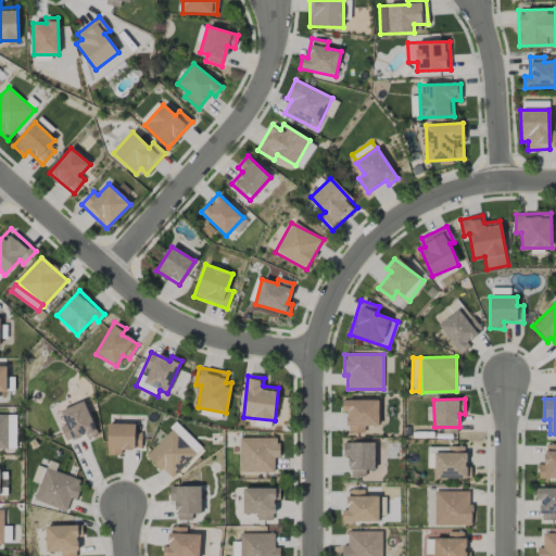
[(378,400),(341,401),(341,413),(346,413),(346,432),(365,432),(365,426),(378,426),(378,400)]
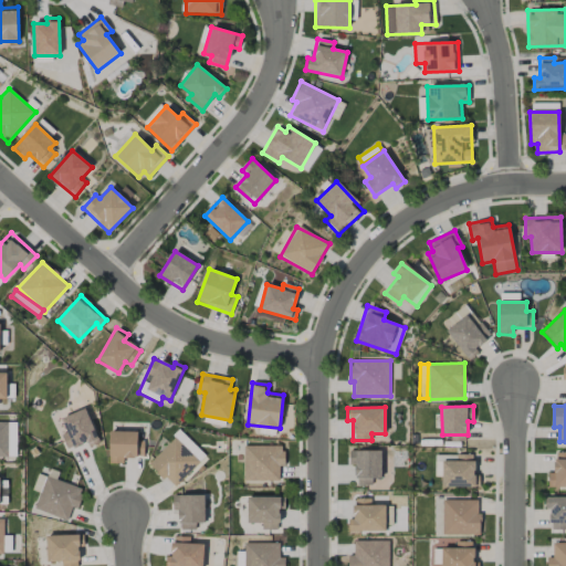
[(69,451),(98,439),(85,408),(61,419),(66,431),(61,433),(69,451)]
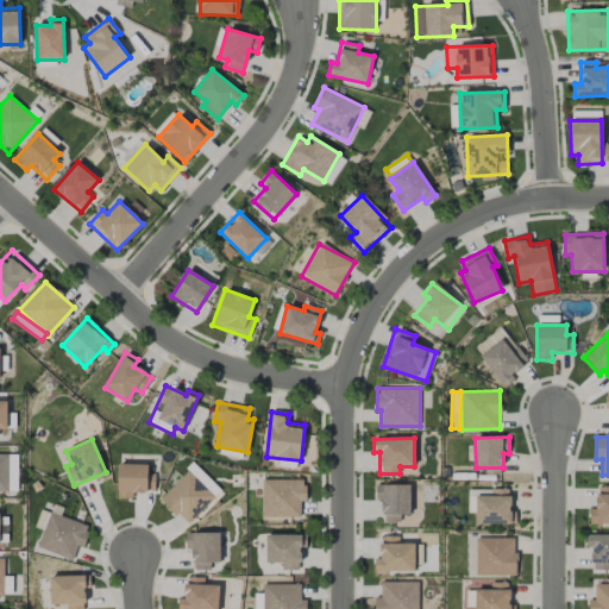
[(17,454),(8,454),(8,491),(18,490),(17,454)]
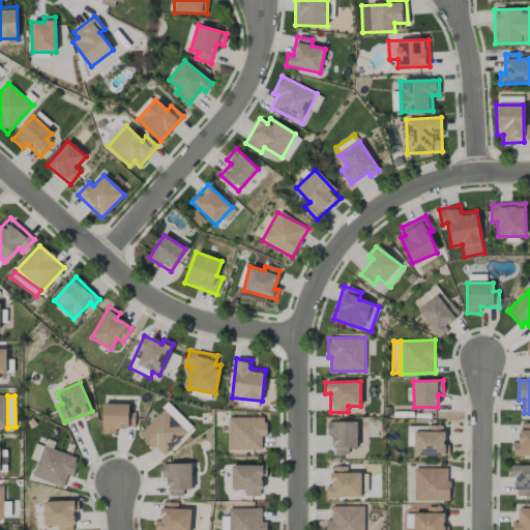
[(135,429),(135,413),(128,413),(128,404),(102,404),(102,434),(116,434),(116,428),(135,429)]
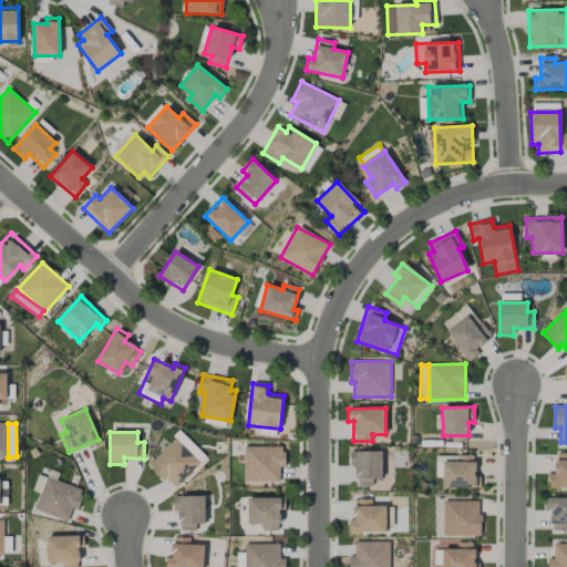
[(205,455),(179,432),(148,465),(175,488),(205,455)]
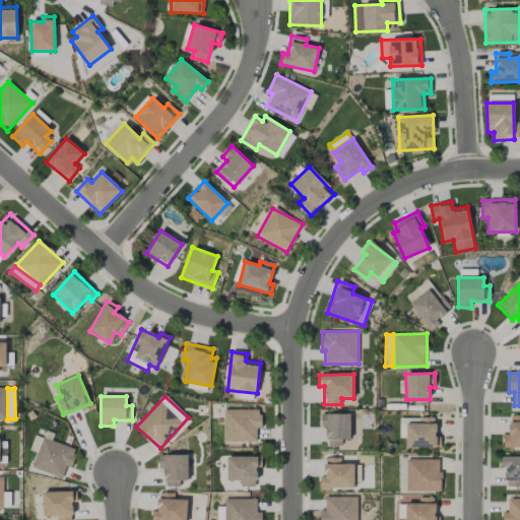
[(261,409),(223,409),(223,442),(256,443),(256,428),(261,429),(261,409)]
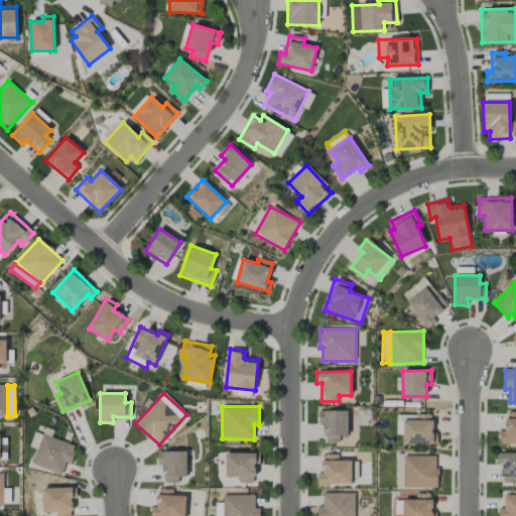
[(347,410),(318,411),(318,424),(325,424),(325,442),(340,442),(340,436),(348,436),(347,410)]
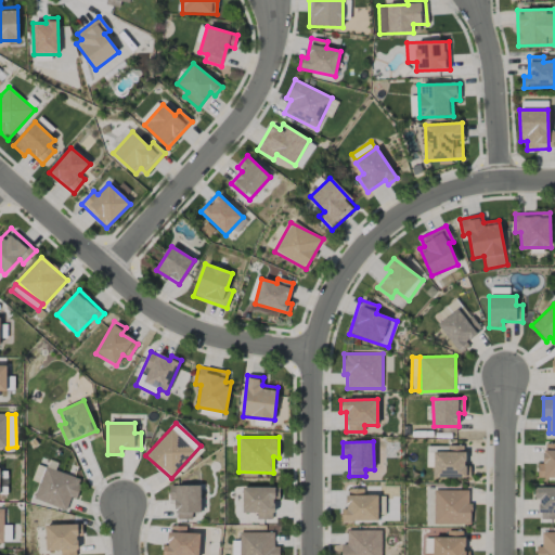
[(537,478),(554,477),(554,443),(543,444),(543,464),(537,464),(537,478)]
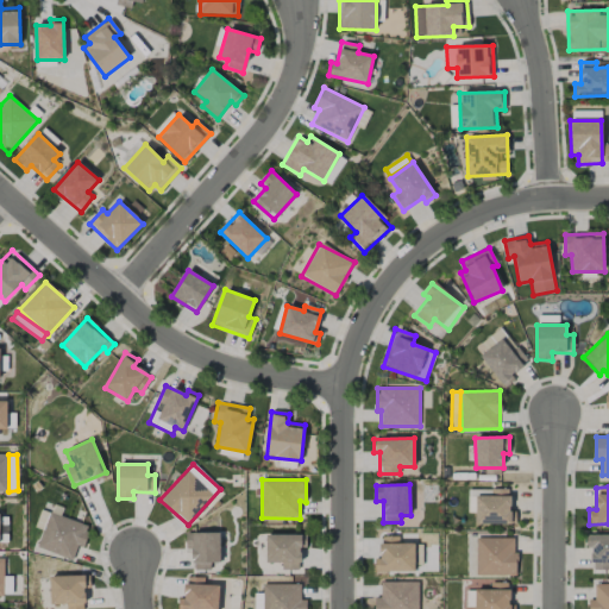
[(475,496),(476,525),(515,525),(515,512),(510,512),(510,489),(491,489),(491,496),(475,496)]
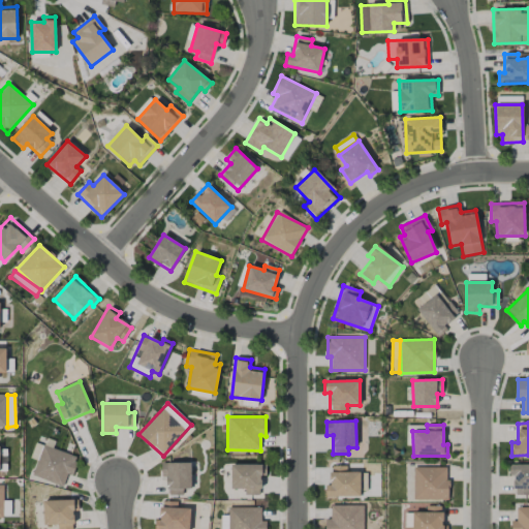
[(71,476),(78,456),(41,445),(32,476),(63,486),(67,474),(71,476)]
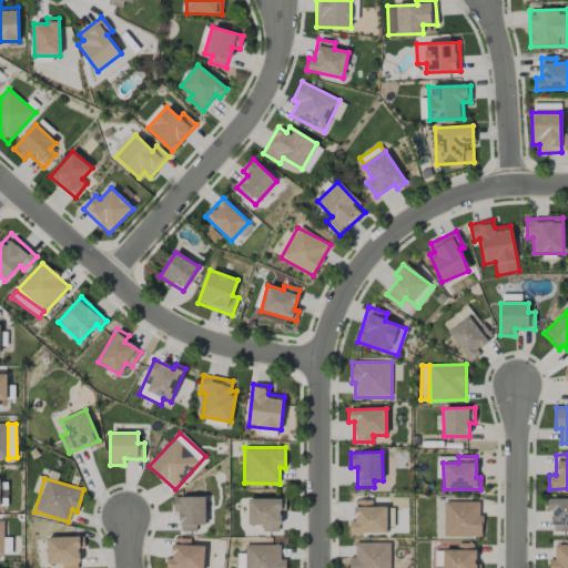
[(205,525),(205,497),(172,497),(173,516),(180,516),(180,531),(196,531),(196,525),(205,525)]
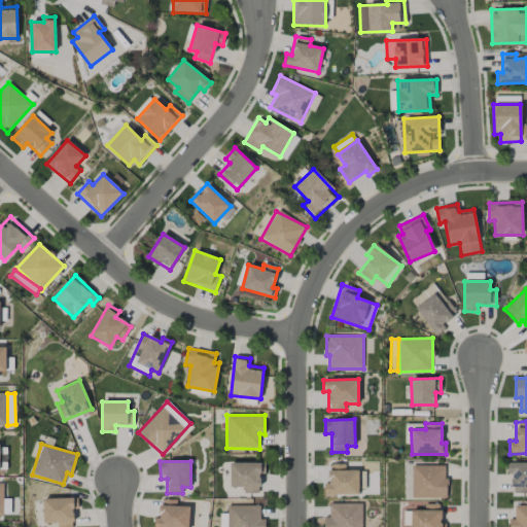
[(260,493),(260,473),(265,473),(265,462),(231,463),(231,487),(244,487),(244,493),(260,493)]
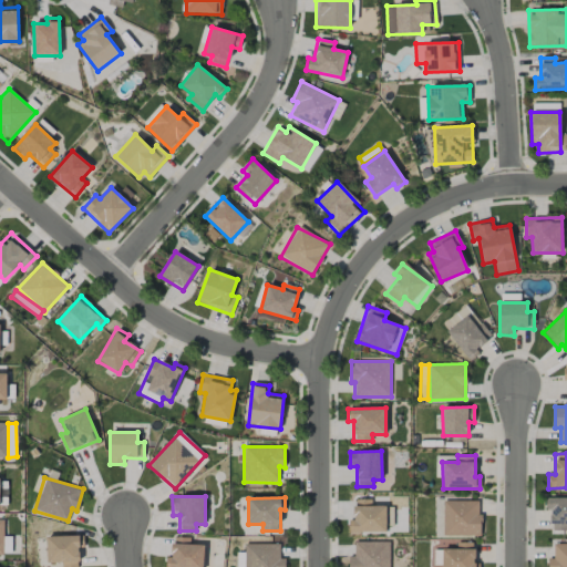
[(550,531),(566,531),(566,497),(546,498),(545,511),(550,511),(550,531)]
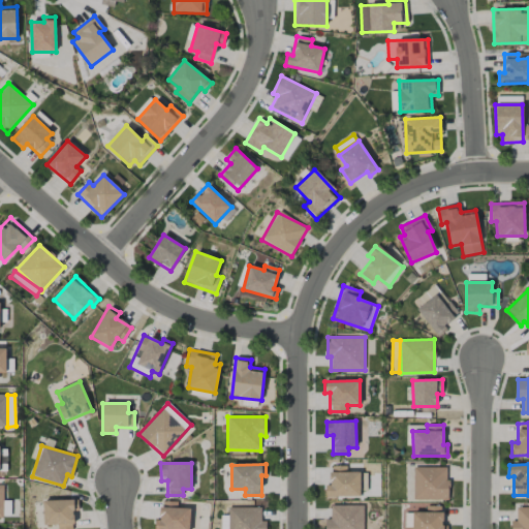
[(360,496),(360,472),(346,472),(346,466),(330,466),(331,486),(325,486),(325,497),(360,496)]
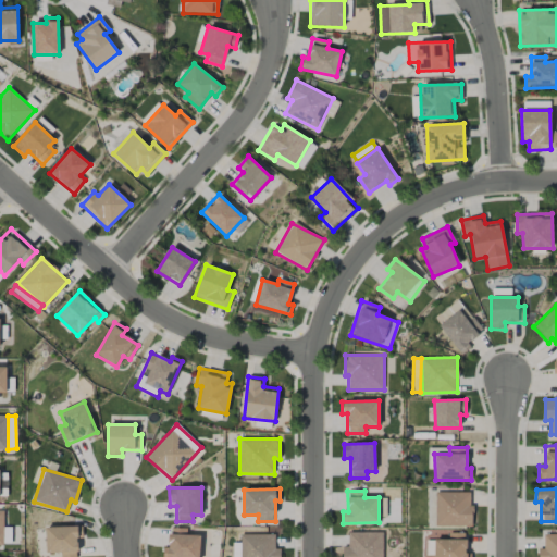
[(435,527),(471,527),(471,492),(435,492),(435,527)]
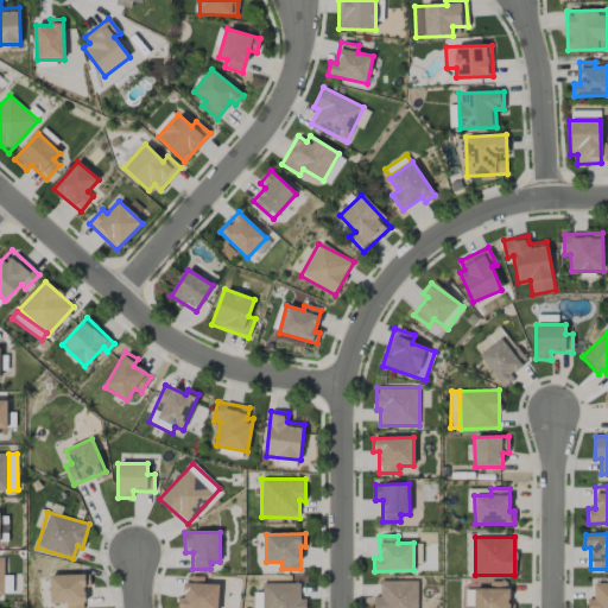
[(50,575),(51,603),(64,603),(64,607),(84,607),(84,588),(89,587),(89,575),(50,575)]
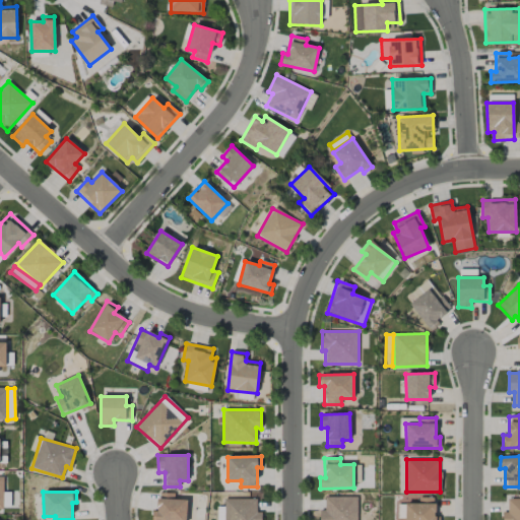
[(186,519),(187,500),(174,500),(174,494),(158,493),(157,511),(152,511),(151,519),(186,519)]
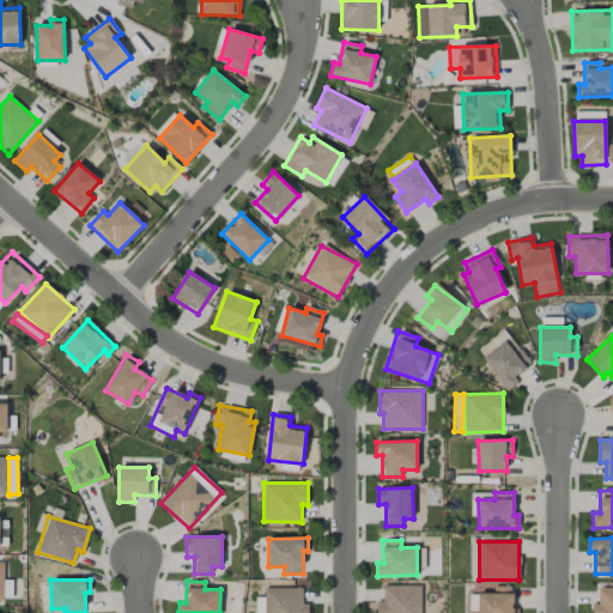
[(420,612),(422,586),(382,586),(382,601),(377,601),(376,612),(420,612)]
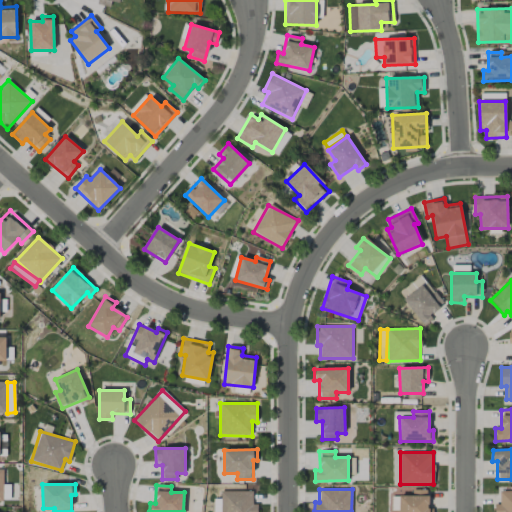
[(391,496),(391,511),(428,511),(429,490),(418,490),(418,496),(391,496)]
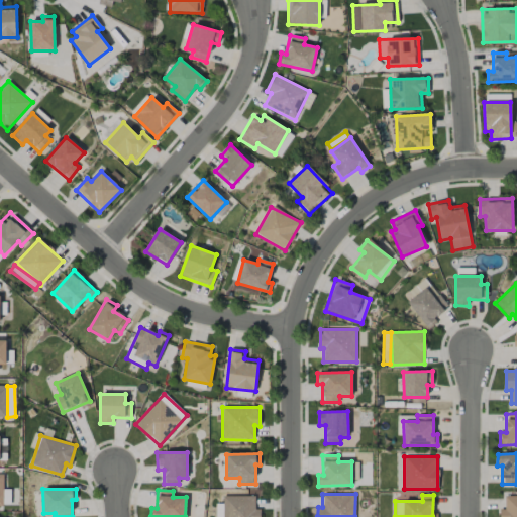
[(222,516),(259,516),(260,509),(255,509),(254,496),(222,496),(222,516)]
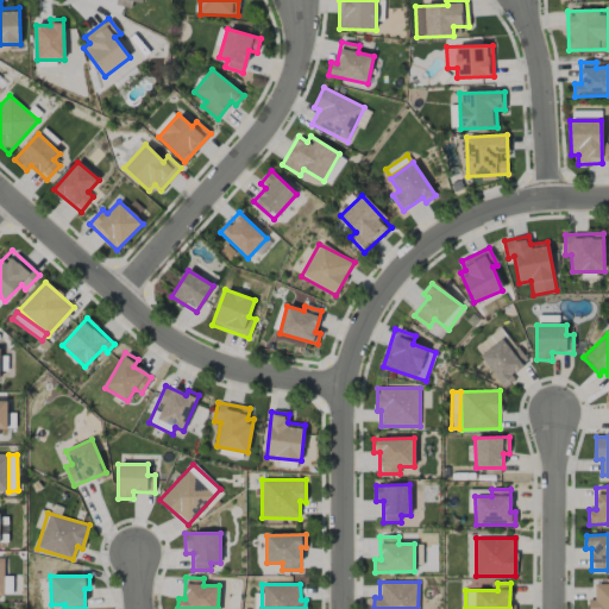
[(589,608),(608,608),(608,584),(595,584),(595,600),(589,600),(589,608)]
